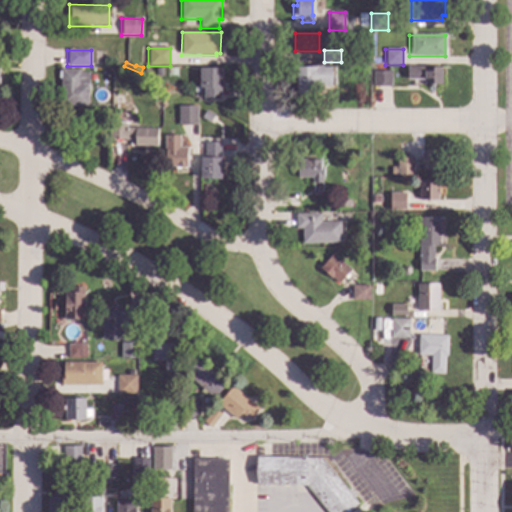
[(330,87),(317,87),(317,95),(295,95),(295,66),(330,66),(330,87)]
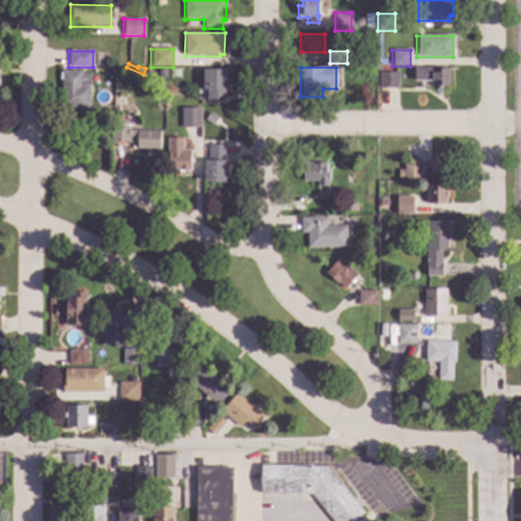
[(226,91),(224,91),(224,101),(207,100),(207,90),(203,90),(204,69),(226,69),(226,91)]
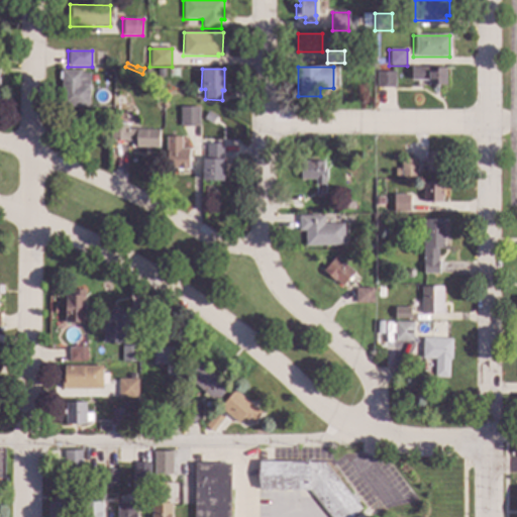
[(444,88),(427,88),(427,80),(410,80),(410,69),(444,69),(444,88)]
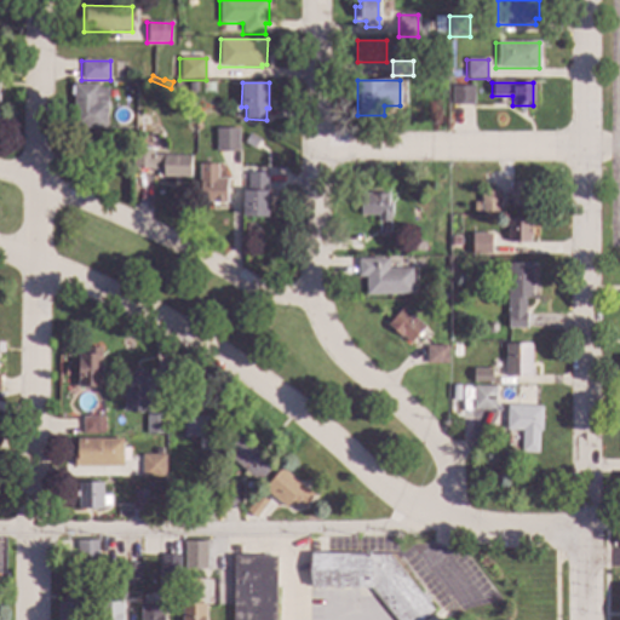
[(97,87),(107,87),(107,130),(73,128),(74,96),(70,96),(70,86),(74,86),(74,85),(97,85),(97,87)]
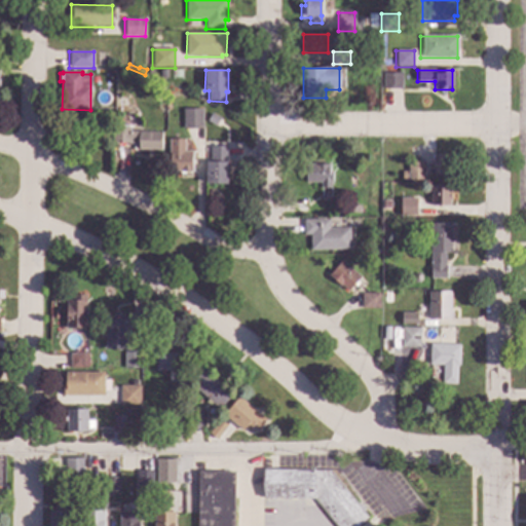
[(401,89),(382,89),(382,72),(401,72),(401,89)]
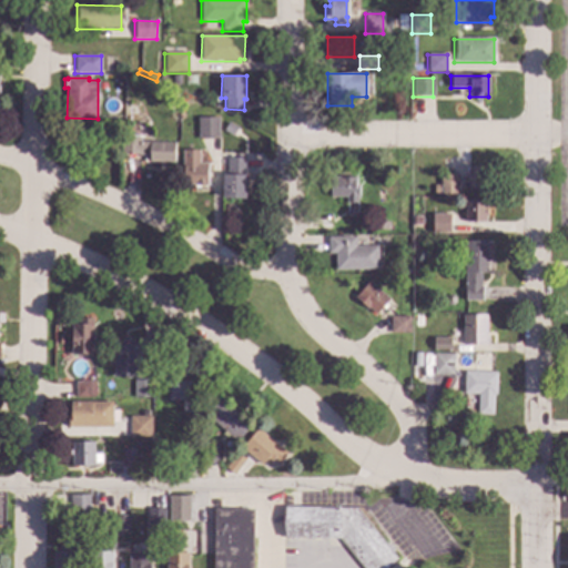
[(213,117),(219,117),(219,140),(196,140),(198,118),(204,118),(205,112),(213,112),(213,117)]
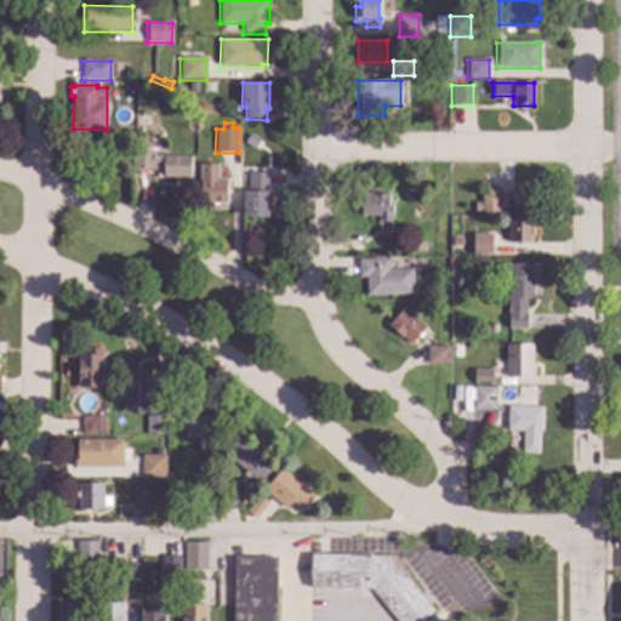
[(260,142),(255,151),(244,143),(249,135),(260,142)]
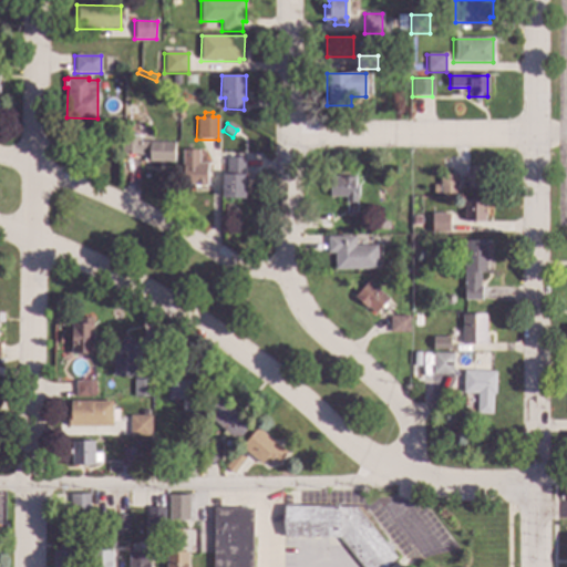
[(141,143),(174,143),(174,163),(148,163),(148,156),(120,156),(120,137),(141,137),(141,143)]
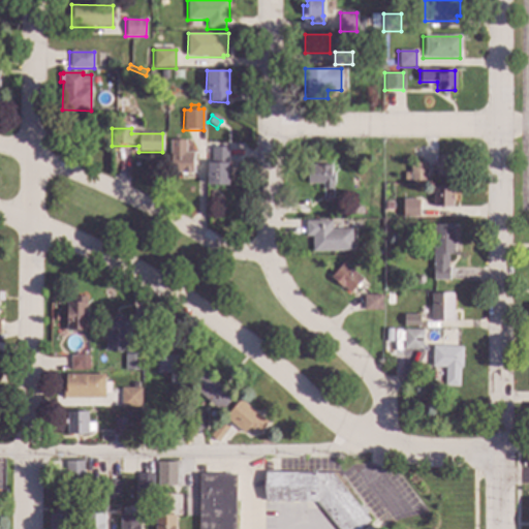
[(228,186),(207,186),(207,163),(212,163),(212,147),(229,147),(228,186)]
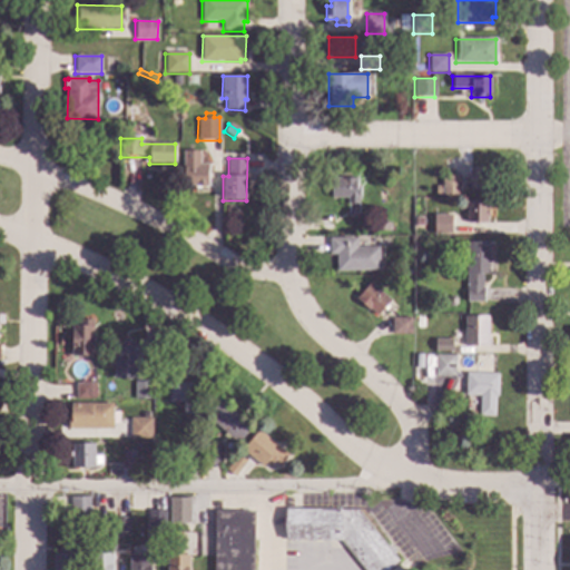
[(208,187),(184,186),(184,166),(198,166),(198,164),(209,164),(208,187)]
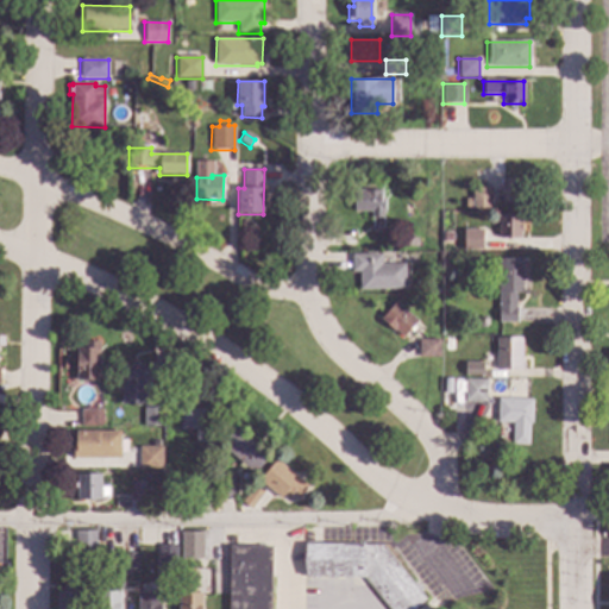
[(520,202),(502,202),(502,198),(497,198),(497,190),(502,190),(502,180),(520,180),(520,202)]
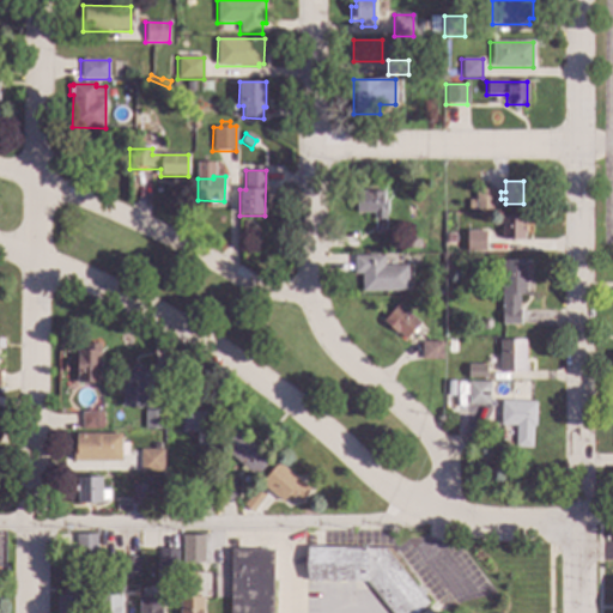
[(495,210),(467,210),(467,200),(475,200),(474,188),(493,188),(495,210)]
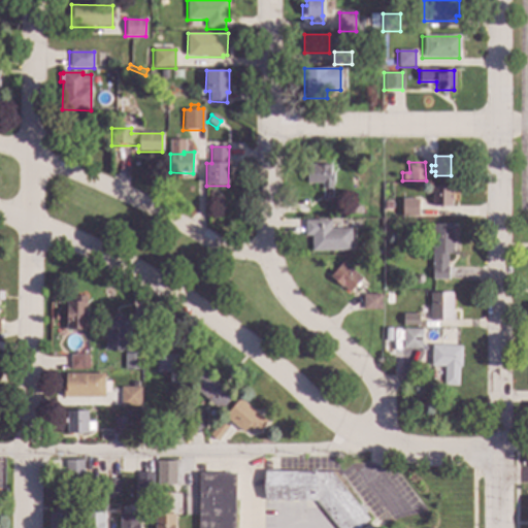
[(329,179),(331,179),(331,189),(322,189),(322,184),(305,184),(305,165),(329,165),(329,179)]
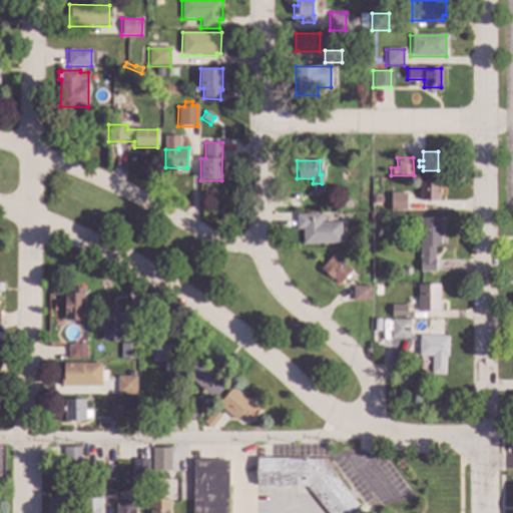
[(438,201),(420,201),(419,180),(438,180),(438,201)]
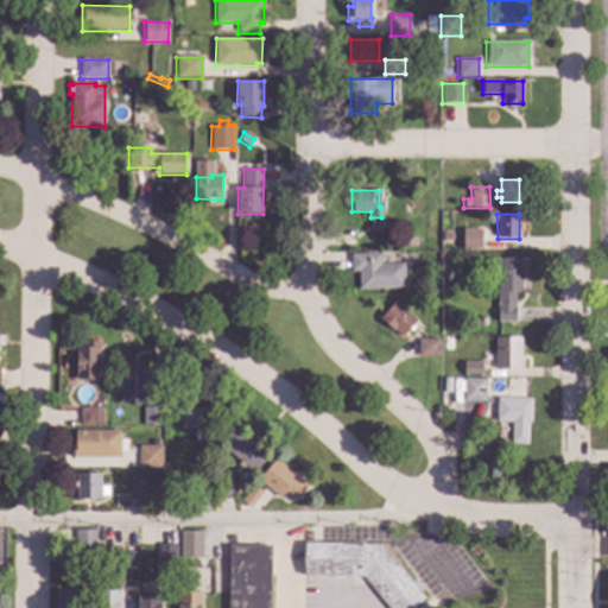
[(481,229),(481,249),(462,251),(462,229),(481,229)]
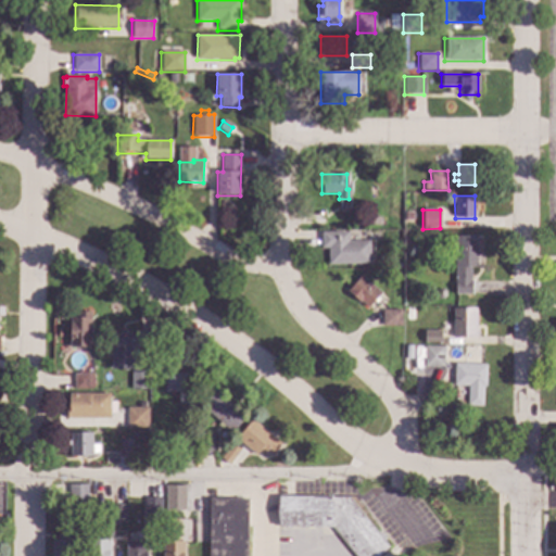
[(348,241),(369,241),(369,264),(328,265),(327,248),(320,249),(320,232),(348,232),(348,241)]
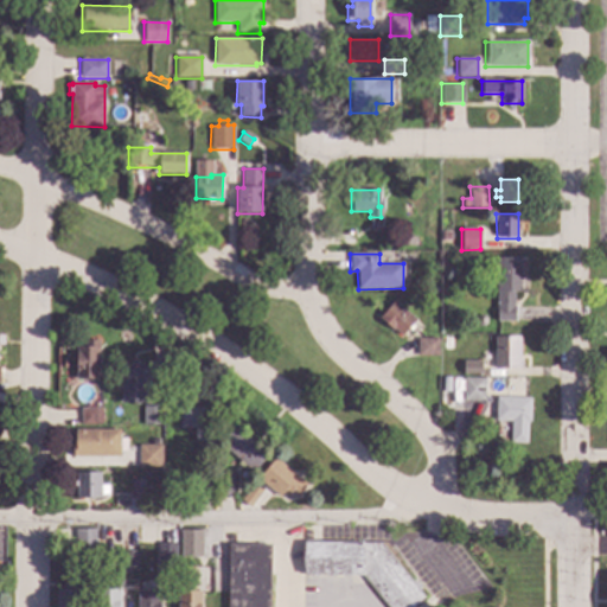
[(521,293),(513,294),(515,307),(516,307),(517,321),(496,321),(496,260),(521,259),(521,293)]
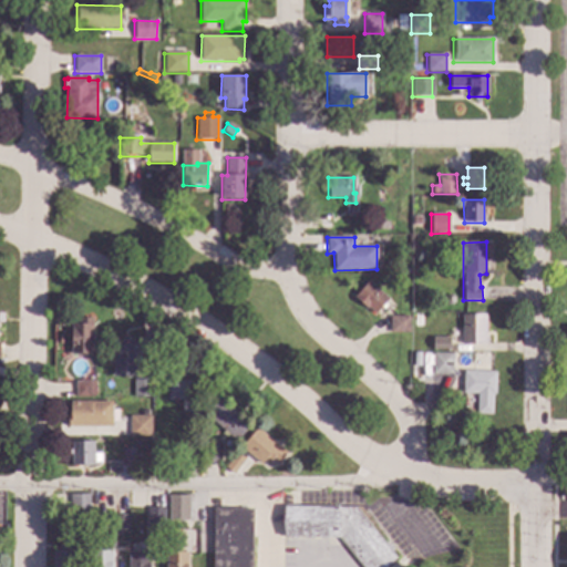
[(389,300),(374,317),(352,298),(368,281),(389,300)]
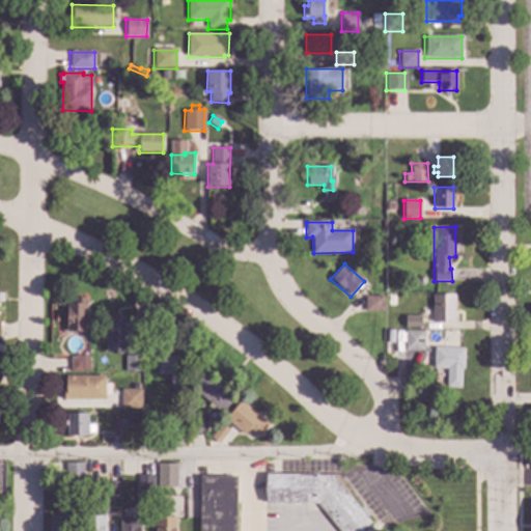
[(425,280),(425,283),(422,286),(418,286),(415,283),(415,278),(418,276),(421,276),(425,280)]
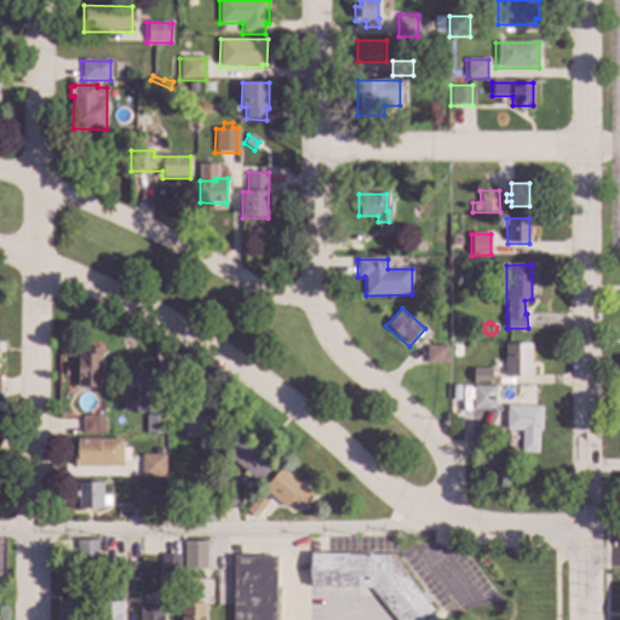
[(532,377),(505,377),(505,344),(530,344),(532,377)]
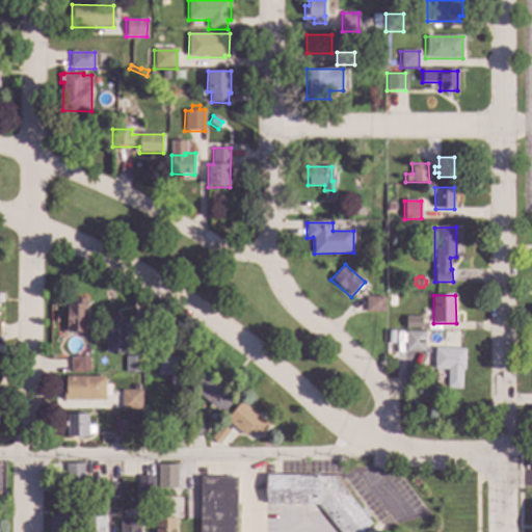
[(383,313),(365,313),(365,296),(383,296),(383,313)]
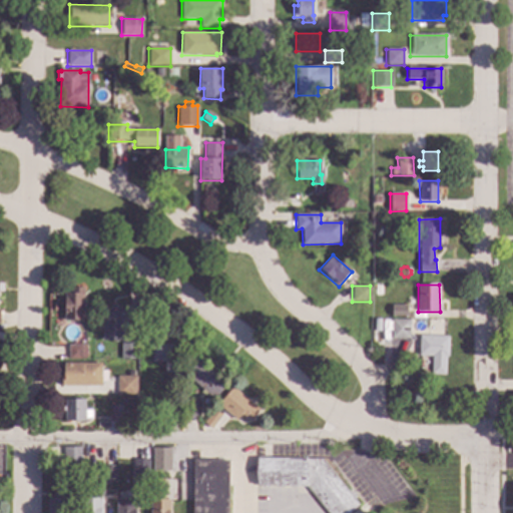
[(83,322),(64,322),(64,293),(71,293),(71,288),(83,288),(83,322)]
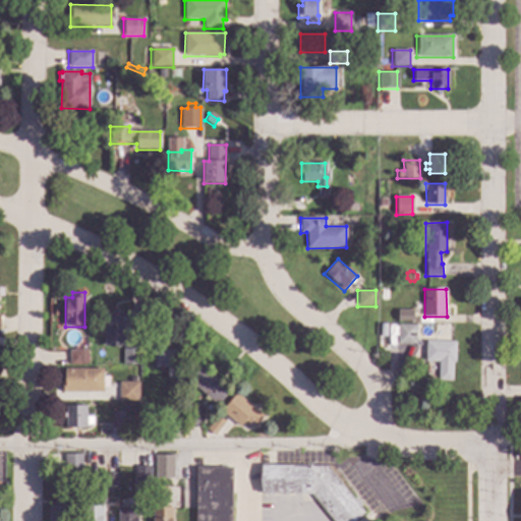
[(413,322),(396,322),(396,310),(413,310),(413,322)]
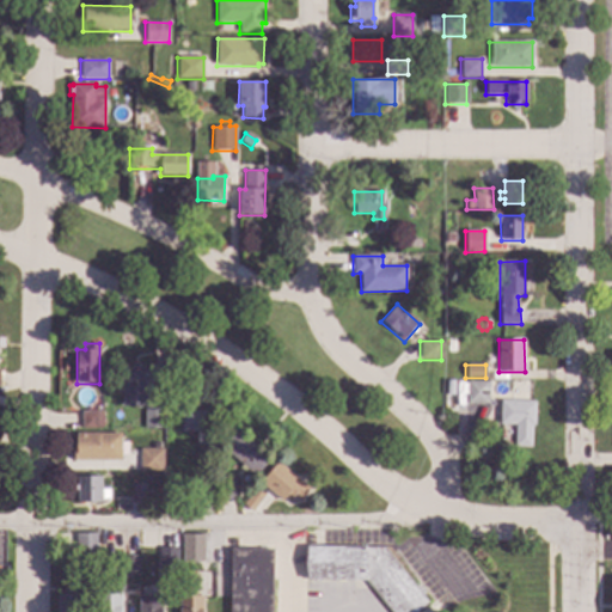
[(145,372),(155,372),(155,383),(146,384),(146,407),(121,407),(121,385),(124,385),(124,367),(145,367),(145,372)]
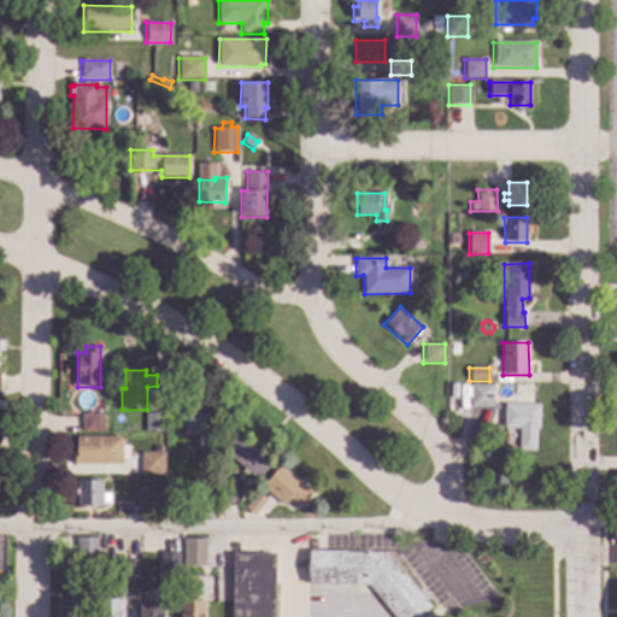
[(492,385),(492,409),(477,407),(472,407),(470,404),(470,385),(492,385)]
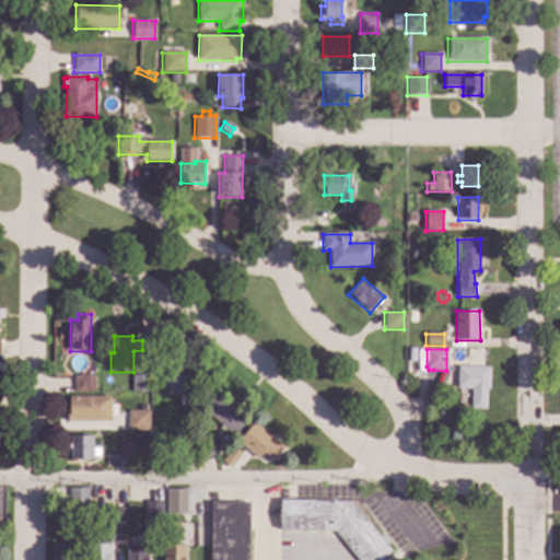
[(488,391),(486,391),(486,410),(471,410),(470,389),(456,389),(456,386),(451,387),(451,375),(457,375),(457,366),(488,365),(488,391)]
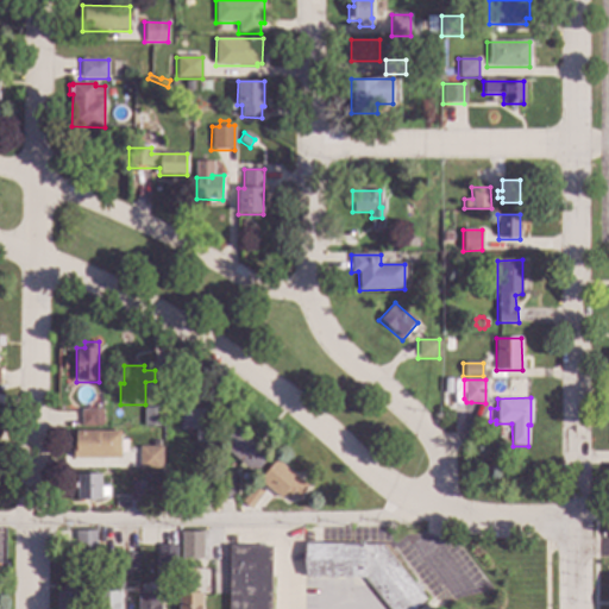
[(162,428),(143,428),(143,408),(162,408),(162,428)]
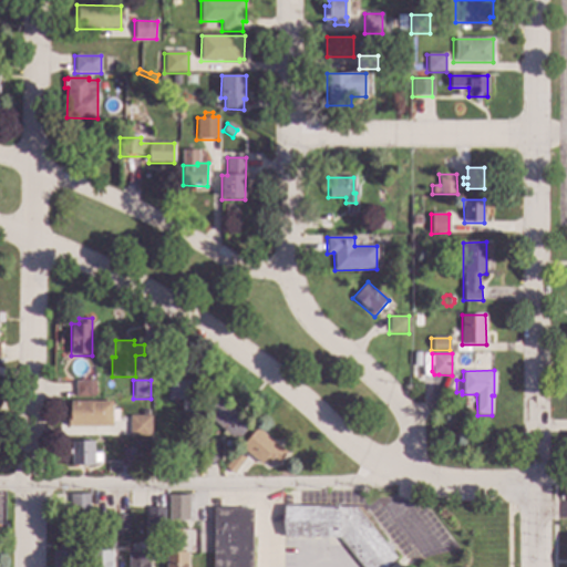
[(192,413),(183,413),(183,400),(167,400),(167,380),(192,380),(192,413)]
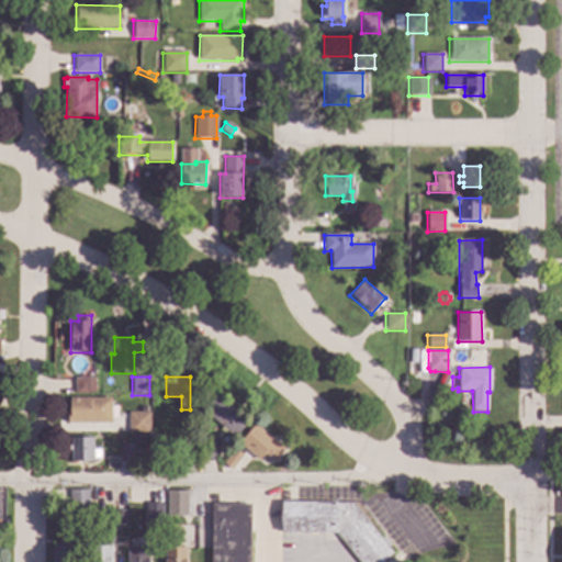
[(93,394),(74,394),(74,379),(93,379),(93,394)]
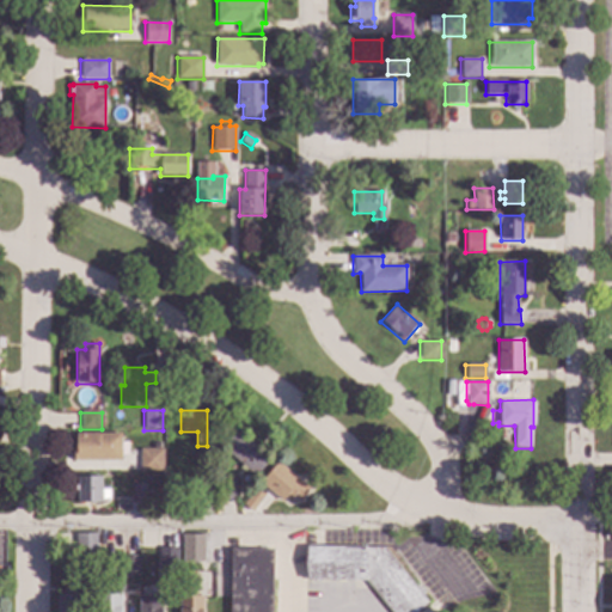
[(271,459),(256,477),(221,448),(238,429),(271,459)]
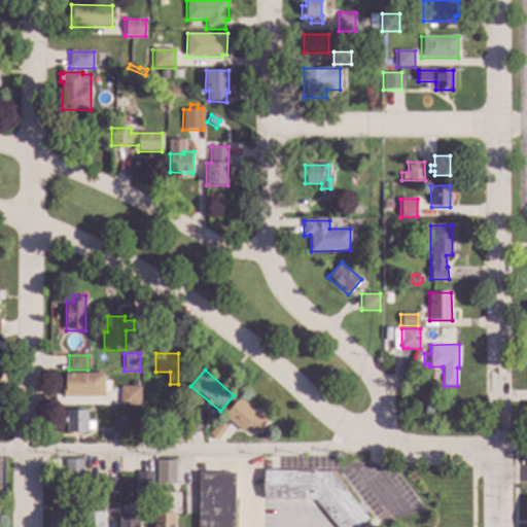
[(104,397),(63,397),(63,386),(66,386),(66,374),(104,374),(104,397)]
